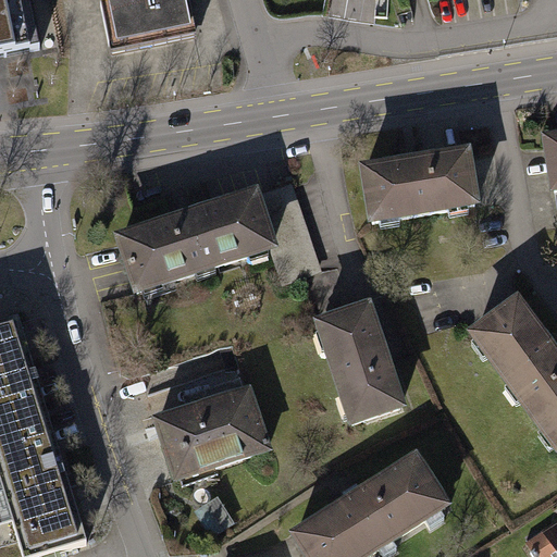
[(0,0),(0,69),(42,60),(31,0),(0,0)]
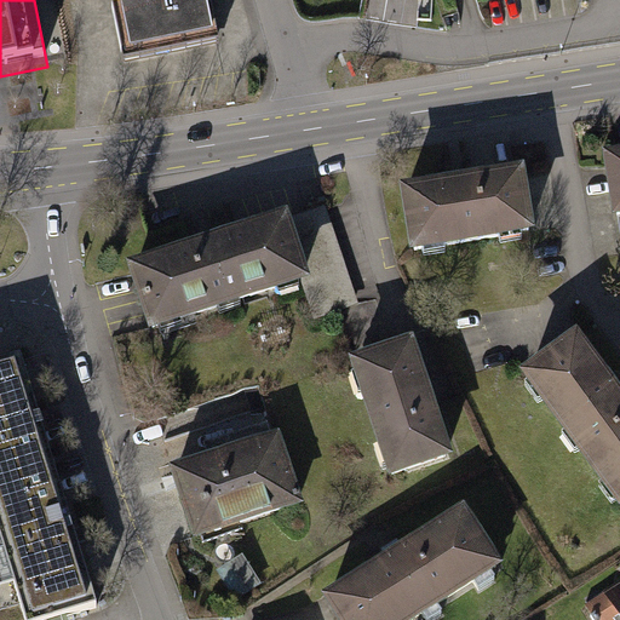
[(204,0),(165,0),(118,10),(127,61),(213,44),(204,0)]
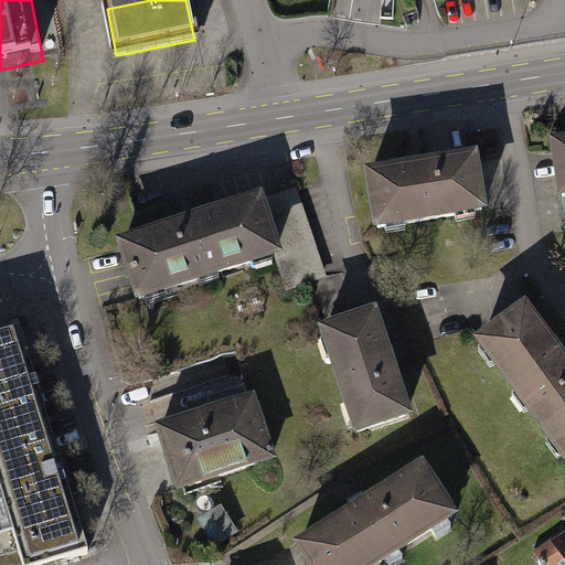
[(564,146),(555,148),(563,196),(564,195),(564,146)]
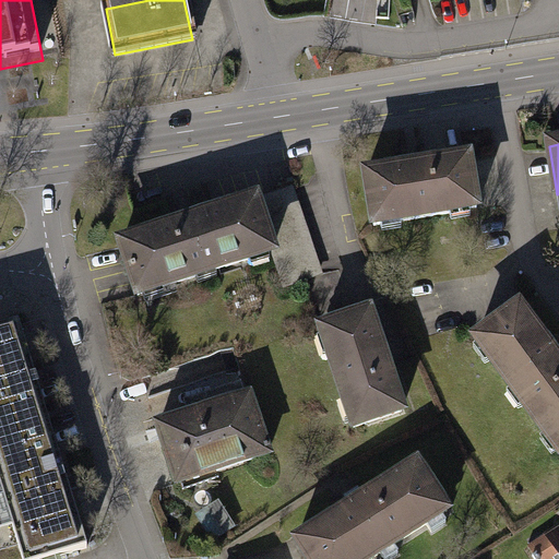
[(465,155),(363,171),(372,225),(474,209),(465,155)]
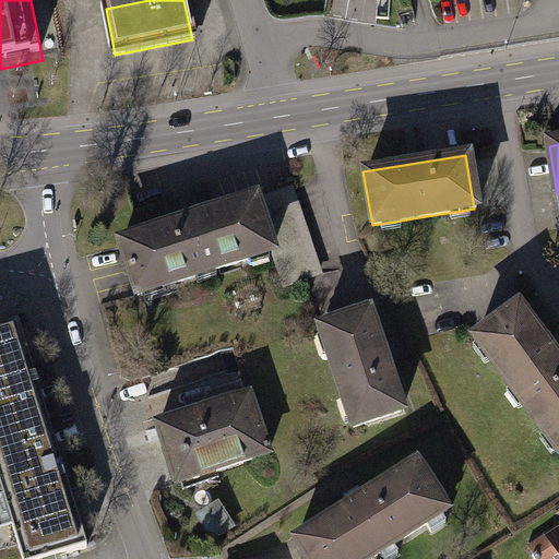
[(276,252),(304,247),(293,191),(265,198),(276,252)]
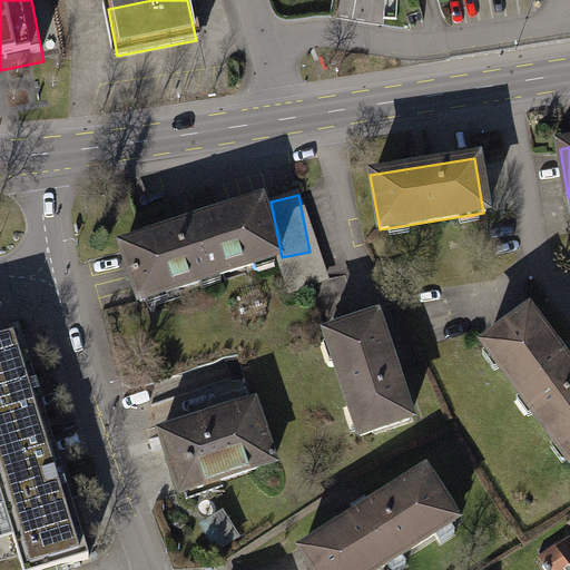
[(258,200),(118,245),(137,304),(277,258),(258,200)]
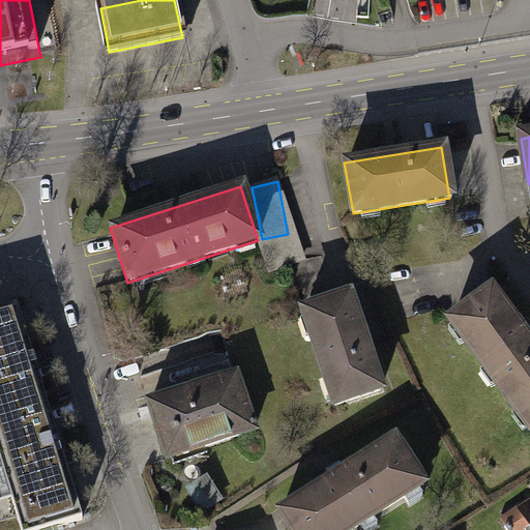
[(529,341),(492,290),(447,323),(529,435),(529,434),(529,341)]
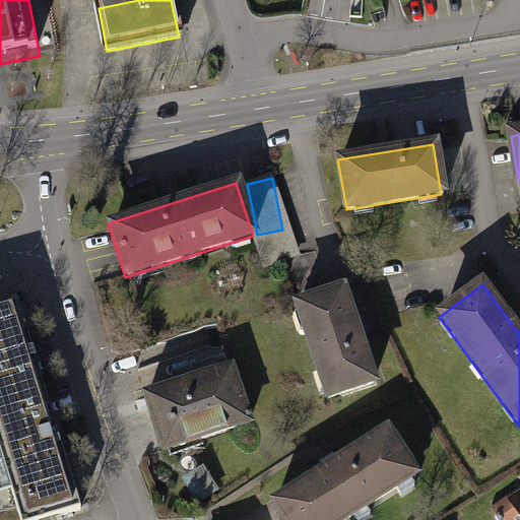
[(344,288),(294,306),(326,400),(376,384),(344,288)]
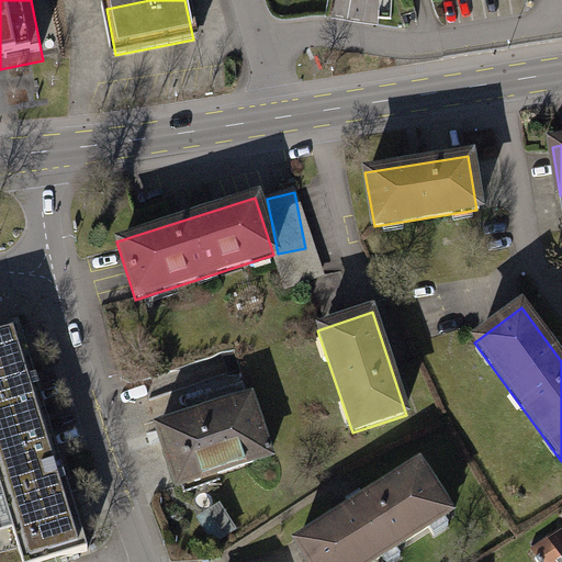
[(0,329),(0,561),(48,561),(90,549),(78,512),(49,416),(21,324),(0,329)]
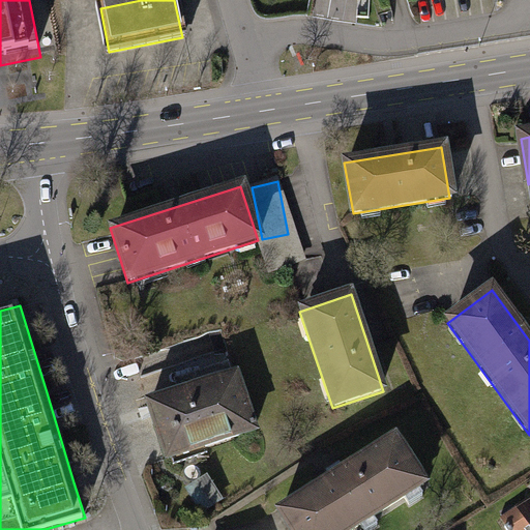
[(237,374),(150,402),(169,459),(256,431),(237,374)]
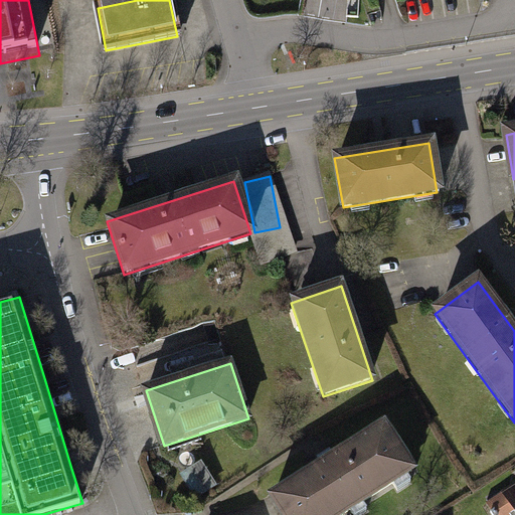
[(379,430),(276,499),(286,514),(339,514),(406,470),(379,430)]
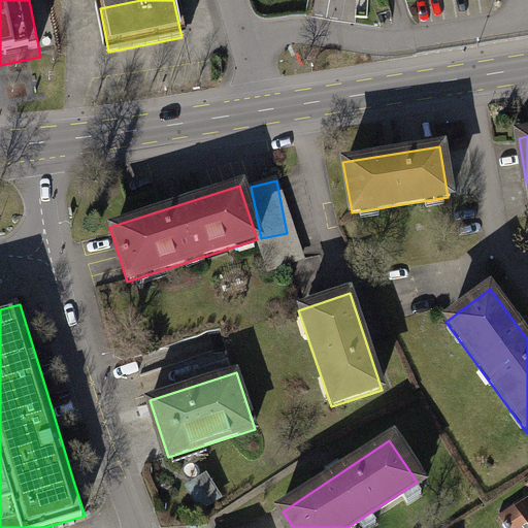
[(201,510),(224,499),(212,477),(190,489),(201,510)]
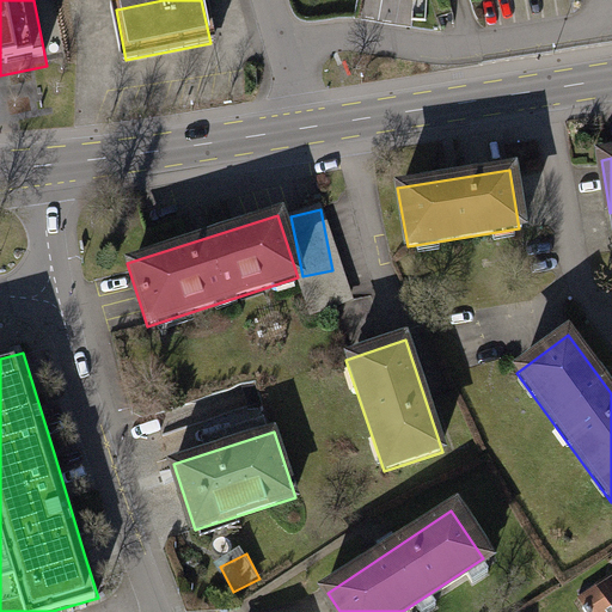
[(611,581),(601,588),(611,604),(611,581)]
